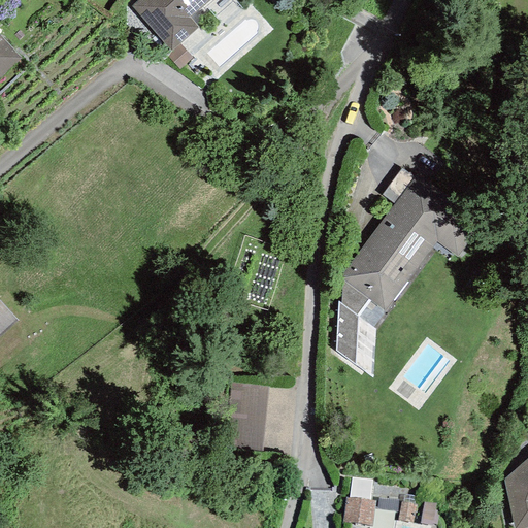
[(137,0),(131,6),(170,51),(179,43),(198,28),(189,18),(208,0),(137,0)]
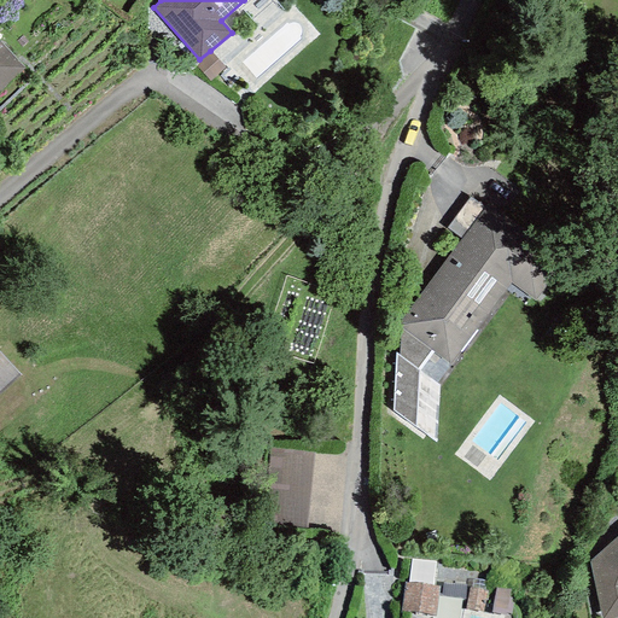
[(0,91),(24,69),(0,41),(0,91)]
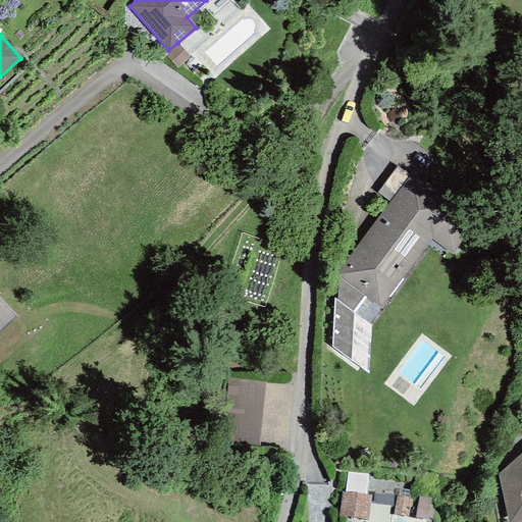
[(176,68),(190,57),(177,43),(168,50),(164,54),(176,68)]
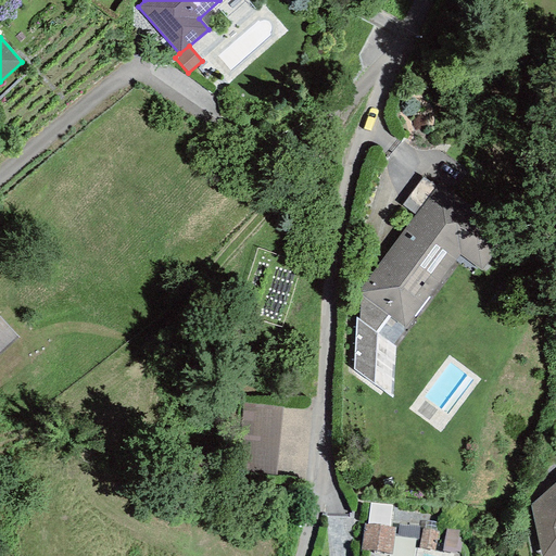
[(422,177),(402,205),(415,215),(434,189),(437,187),(422,177)]
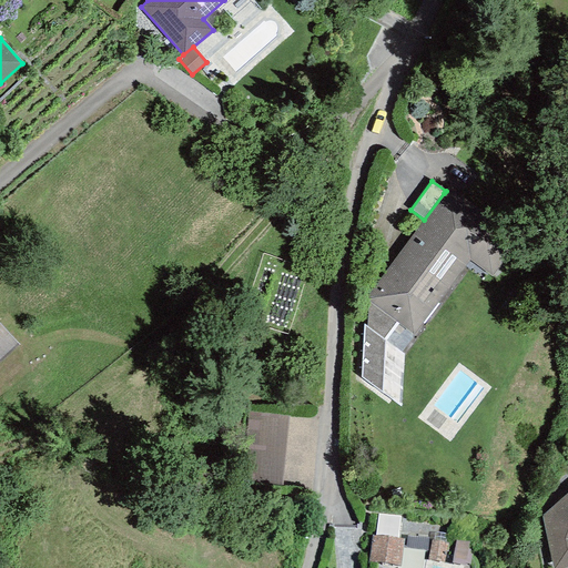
[(424,220),(366,297),(366,326),(383,341),(396,322),(414,335),(469,261),(492,276),(514,245),(444,193),(424,220)]
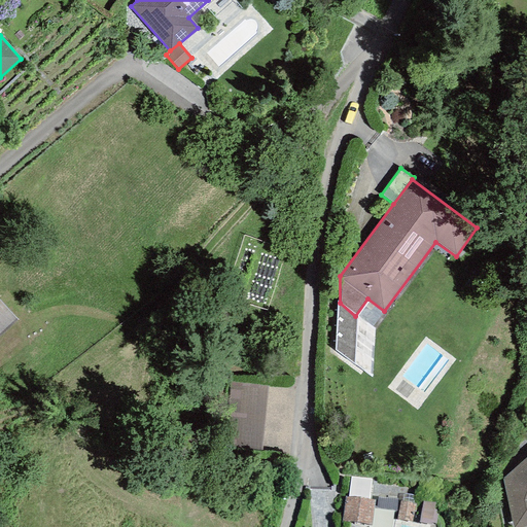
[(0,334),(16,319),(0,301),(0,334)]
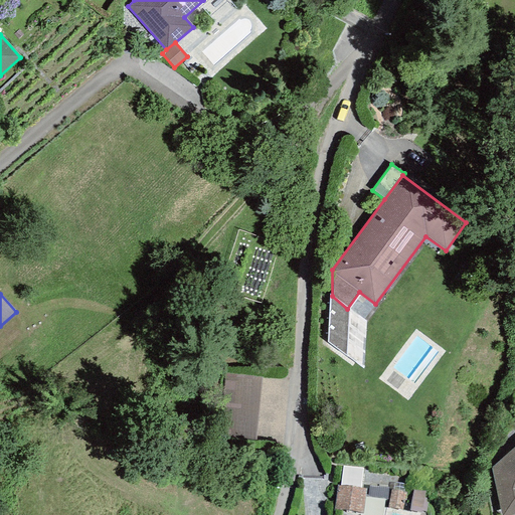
[(256,440),(263,378),(227,374),(220,436),(256,440)]
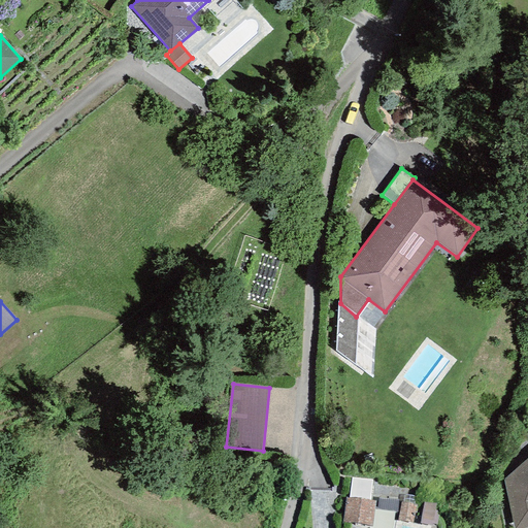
[(527,457),(503,480),(514,527),(523,527),(527,527),(527,457)]
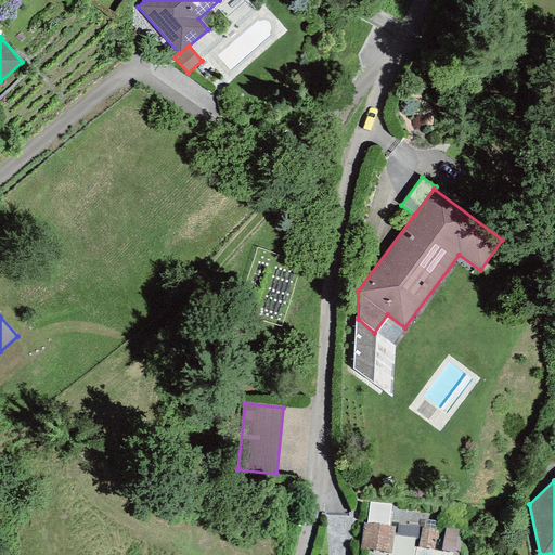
[(363,523),(360,549),(390,553),(394,527),(363,523)]
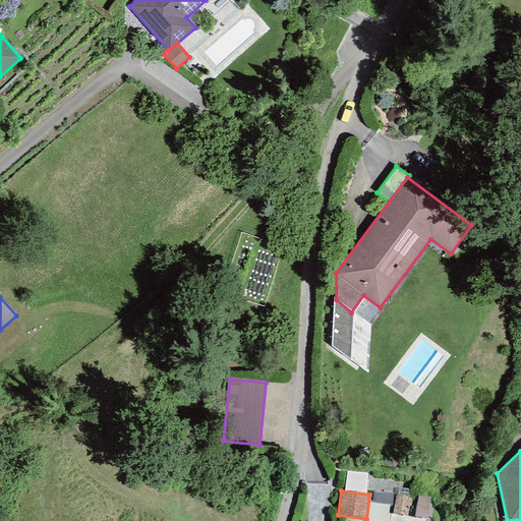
[(429,504),(430,497),(417,495),(414,517),(426,519),(426,516),(430,517),(433,504),(429,504)]
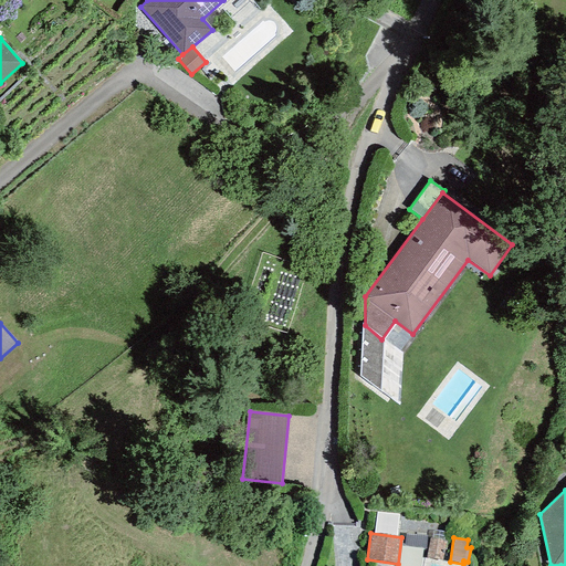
[(441,559),(446,542),(430,538),(427,556),(441,559)]
